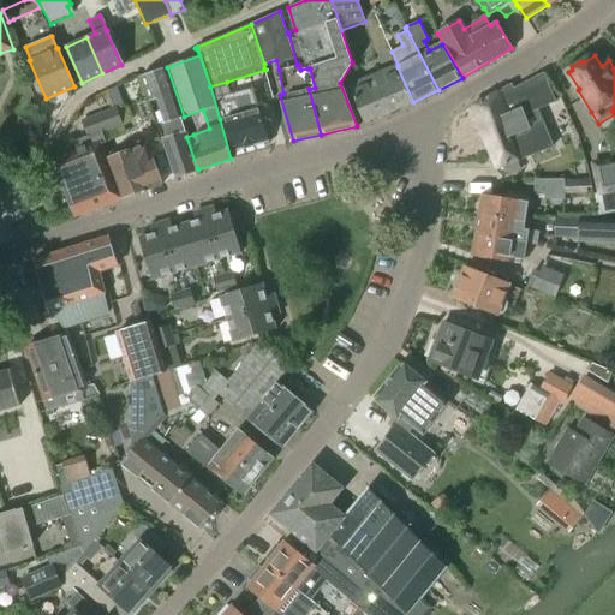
[(398,67),(398,65),(348,84),(357,102),(353,103),(360,124),(413,102),(398,67)]
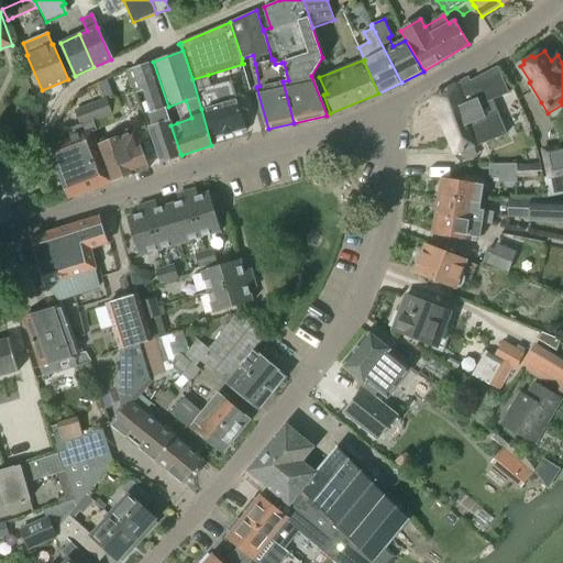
[(161,162),(180,154),(170,125),(177,123),(168,107),(153,62),(128,70),(161,162)]
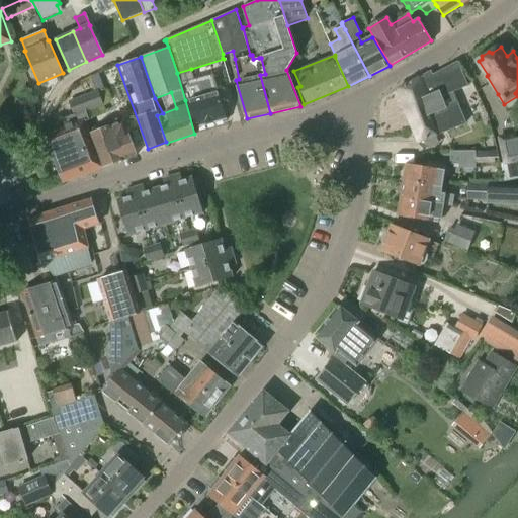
[(399,88),(399,89),(418,141),(426,138),(429,146),(440,142),(437,134),(466,122),(458,102),(446,106),(441,95),(467,86),(457,61),(433,75),(431,70),(399,88)]
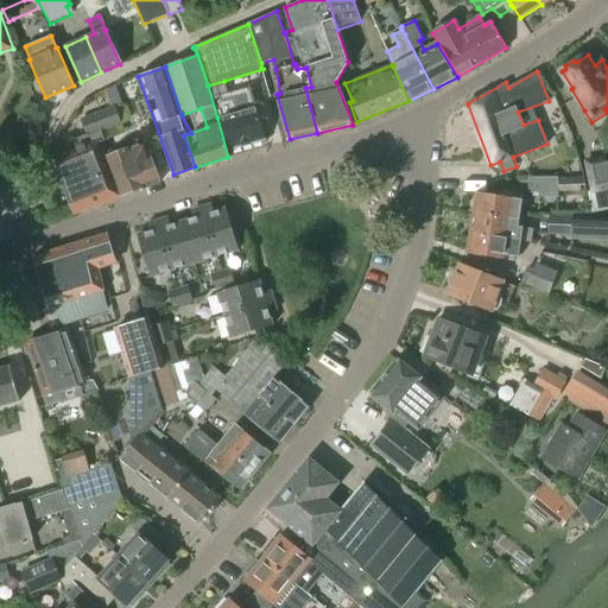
[(264,139),(249,87),(227,93),(225,81),(208,86),(217,118),(220,116),(229,150),(264,139)]
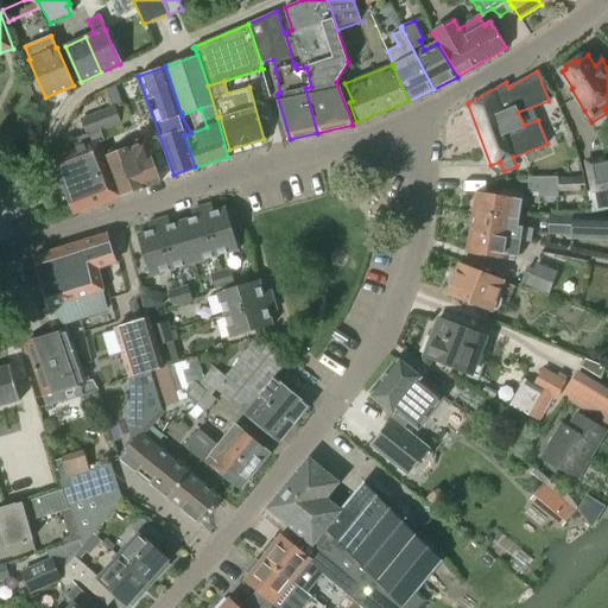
[(114,86),(108,88),(115,107),(121,105),(114,86)]
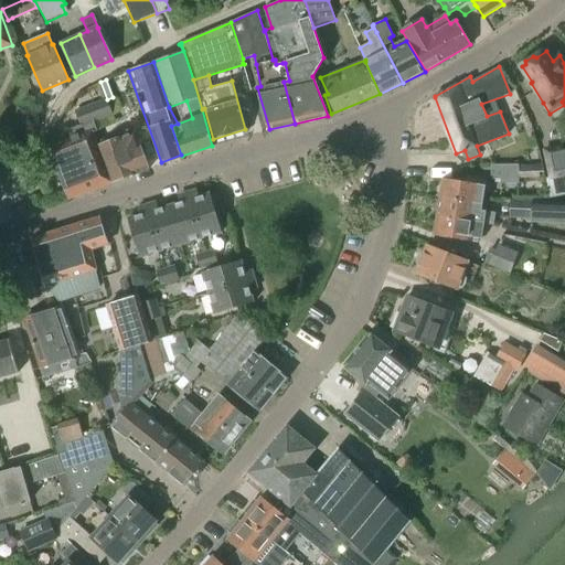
[(68,199),(112,182),(97,147),(92,132),(96,131),(91,119),(112,112),(107,99),(75,110),(81,125),(68,130),(71,137),(49,145),(68,199)]
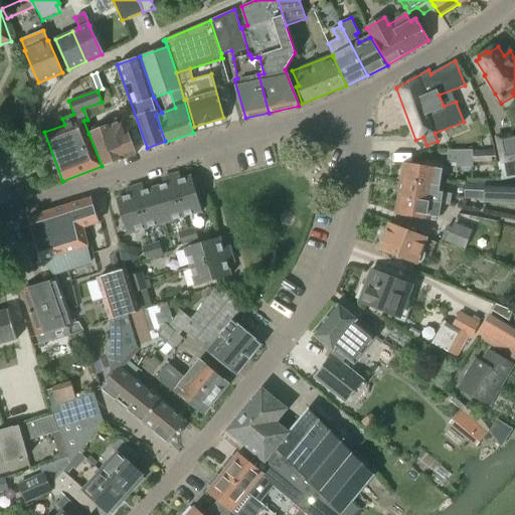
[(89,134),(102,166),(136,153),(123,119),(89,134)]
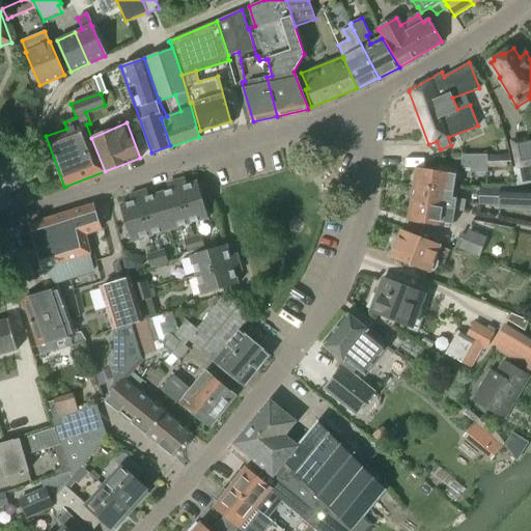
[(530,137),(509,142),(515,167),(512,168),(516,188),(530,184),(530,137)]
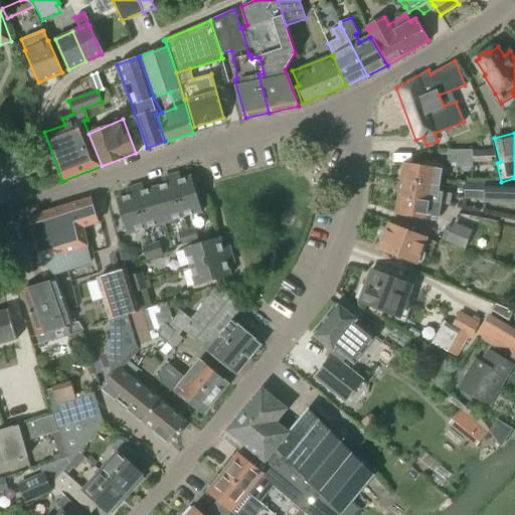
[(492,150),(448,151),(448,164),(456,164),(457,168),(474,168),(473,163),(492,163),(492,150)]
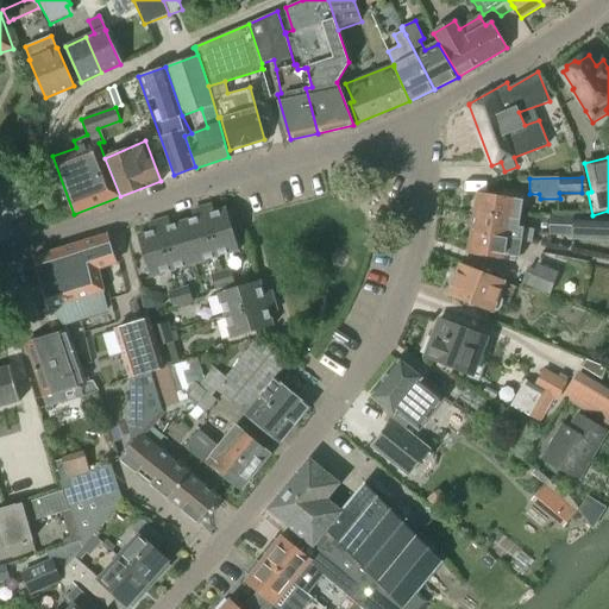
[(476,213),(520,219),(523,193),(512,192),(510,196),(478,193),(476,213)]
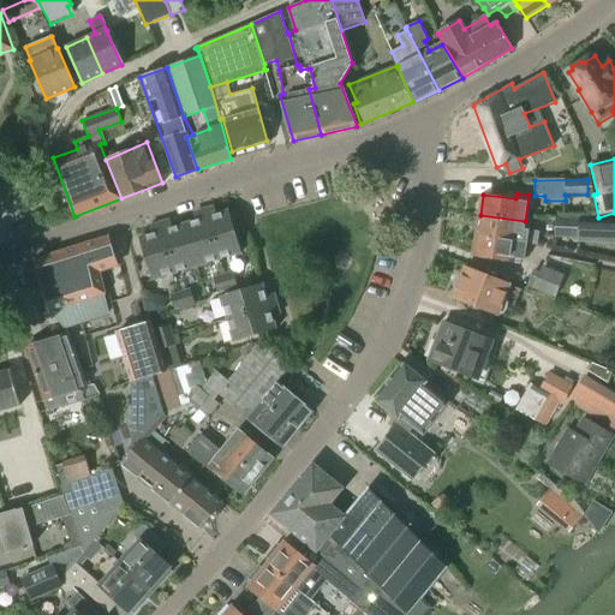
[(203,210),(218,258),(242,251),(230,209),(215,213),(214,207),(203,210)]
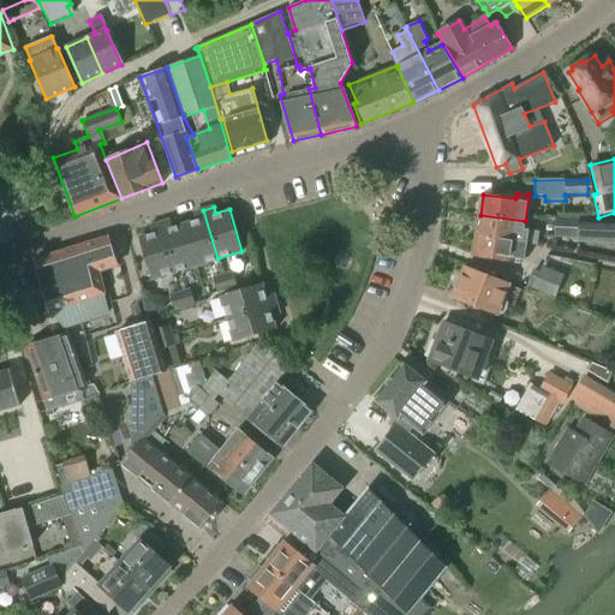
[(196,266),(198,264),(218,258),(203,210),(193,213),(195,219),(184,222),(196,266)]
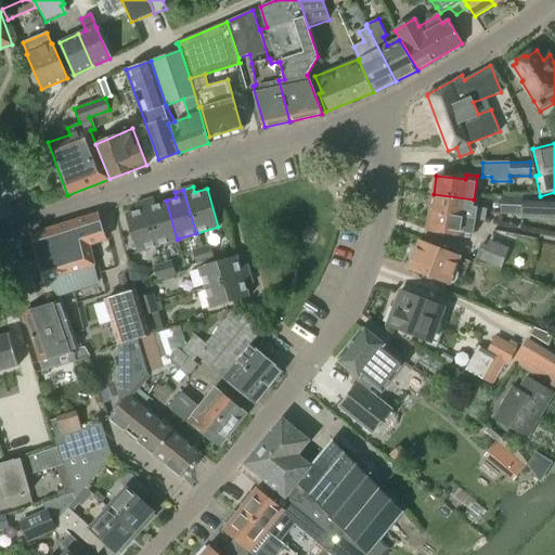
[(434,194),(430,211),(476,220),(476,219),(483,221),(486,209),(473,207),(474,199),(434,194)]
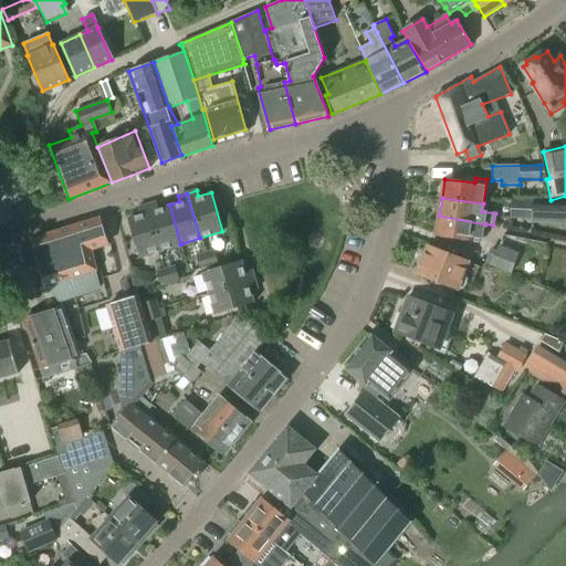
[(147,205),(160,250),(180,244),(169,205),(158,208),(156,201),(147,205)]
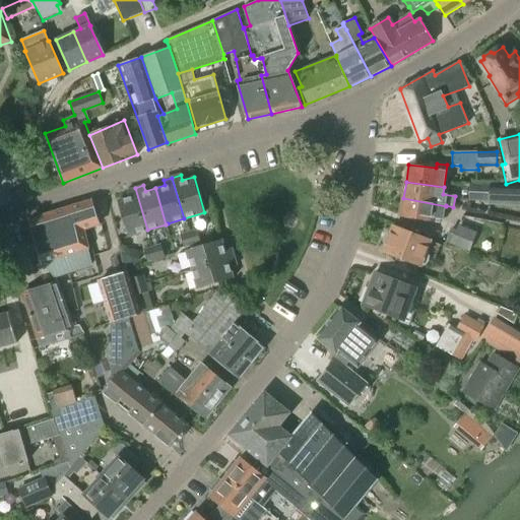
[(471,200),(490,200),(490,203),(519,204),(519,187),(493,185),(471,185),(471,200)]
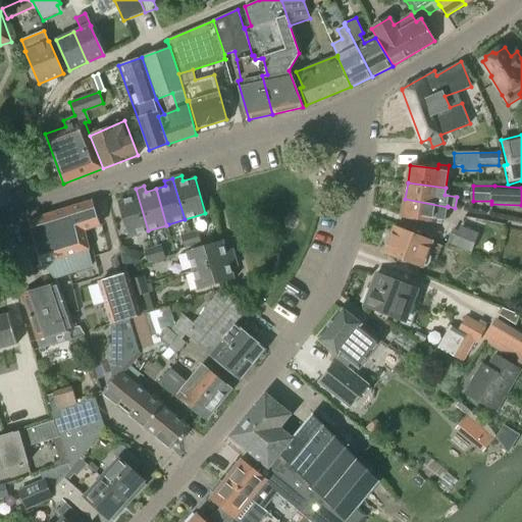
[(136,189),(126,192),(128,197),(118,200),(128,236),(148,230),(136,189)]
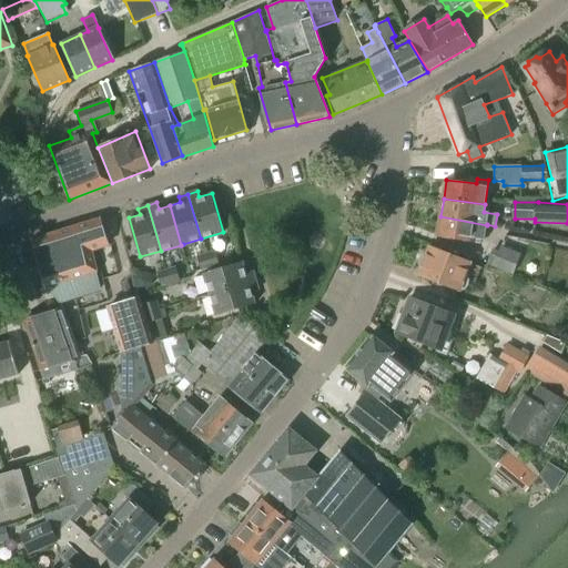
[(485,239),(487,225),(440,216),(438,236),(474,242),(474,237),(485,239)]
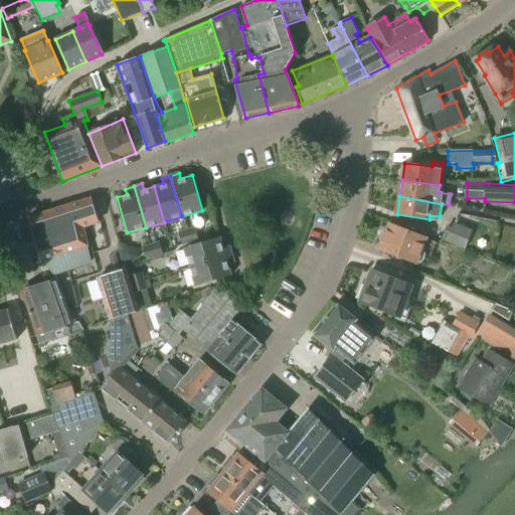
[(28,216),(28,217),(42,259),(55,276),(93,266),(87,244),(82,226),(98,221),(90,197),(28,216)]
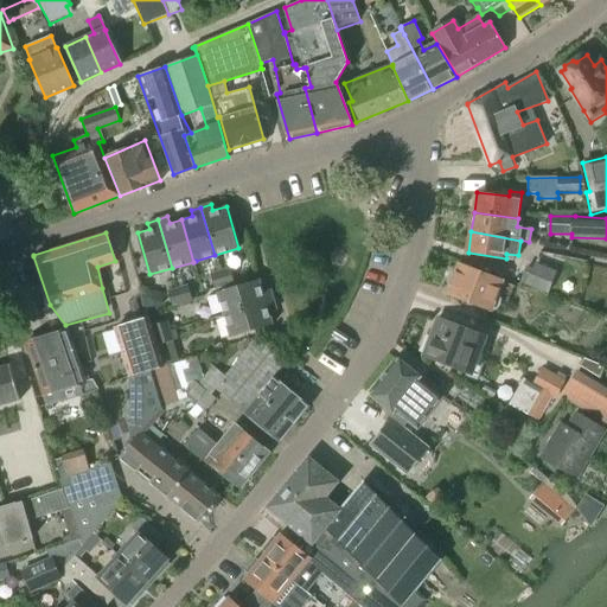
[(506,301),(512,282),(460,264),(458,270),(453,273),(449,278),(448,281),(449,286),(447,293),(491,312),(497,311),(500,306),(506,301)]
